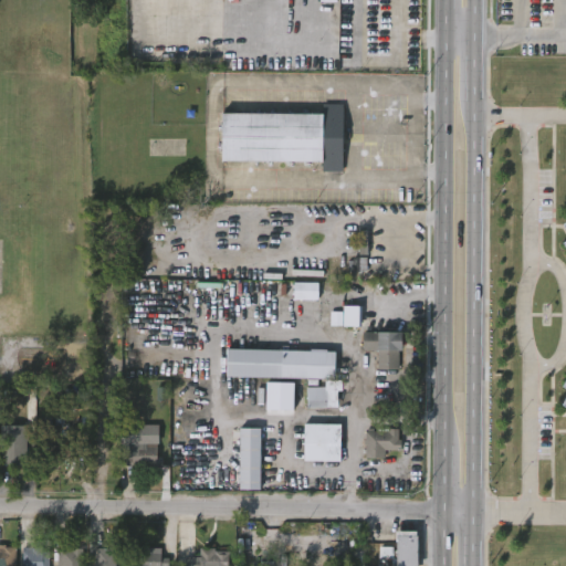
[(343,104),(343,171),(322,171),(322,160),(221,159),(221,114),(322,115),(322,104),(343,104)]
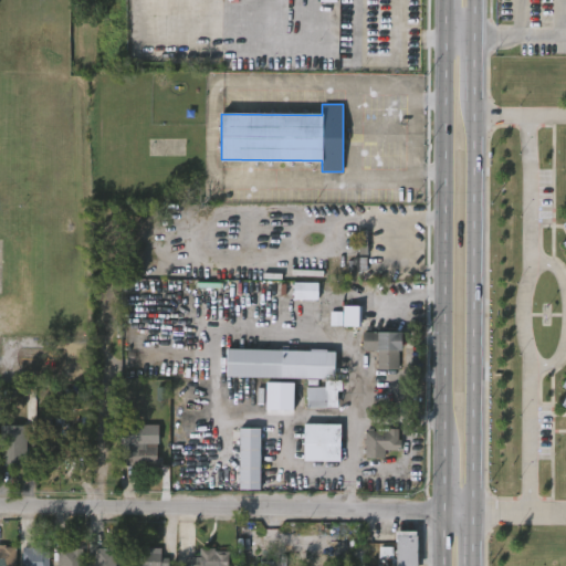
[(359,257),(368,255),(367,230),(358,231),(359,257)]
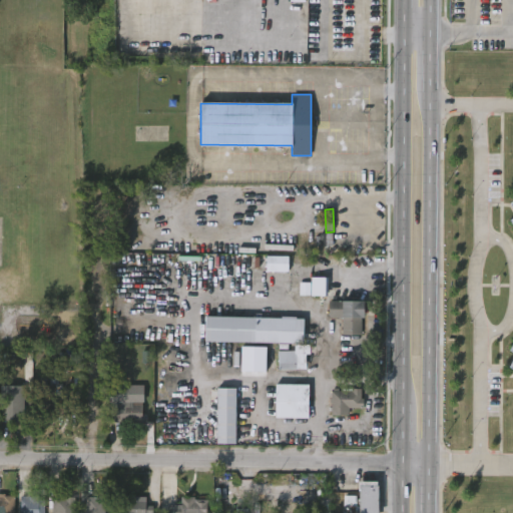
[(343,230),(343,254),(332,254),(332,246),(319,246),(320,232),(332,232),(332,230),(343,230)]
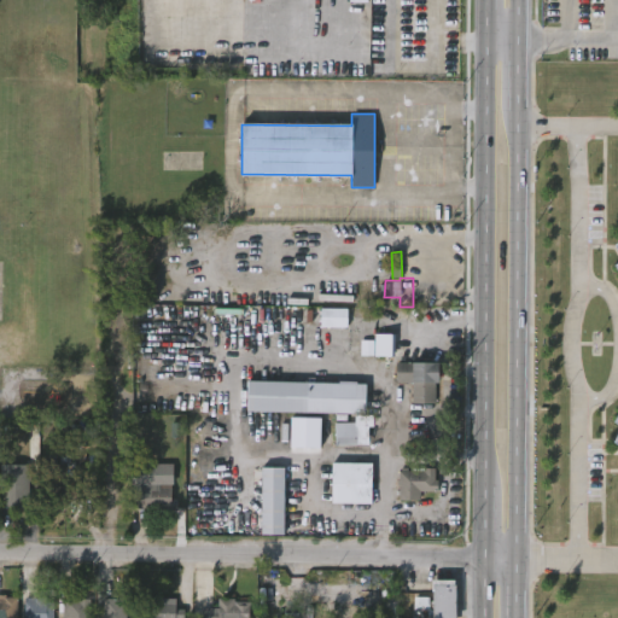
[(347,327),(348,309),(321,309),(321,327),(347,327)]
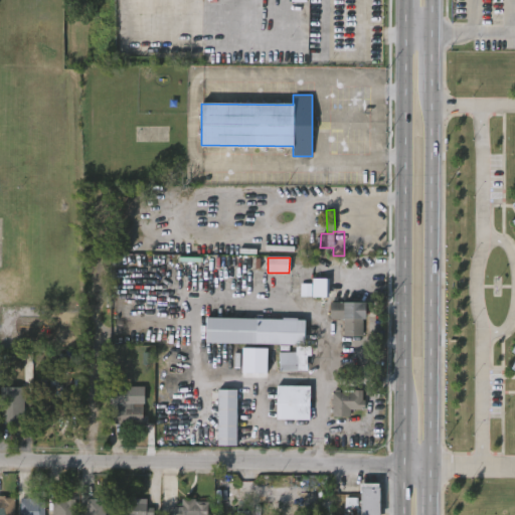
[(301,287),(301,297),(327,297),(327,280),(312,279),(312,288),(301,287)]
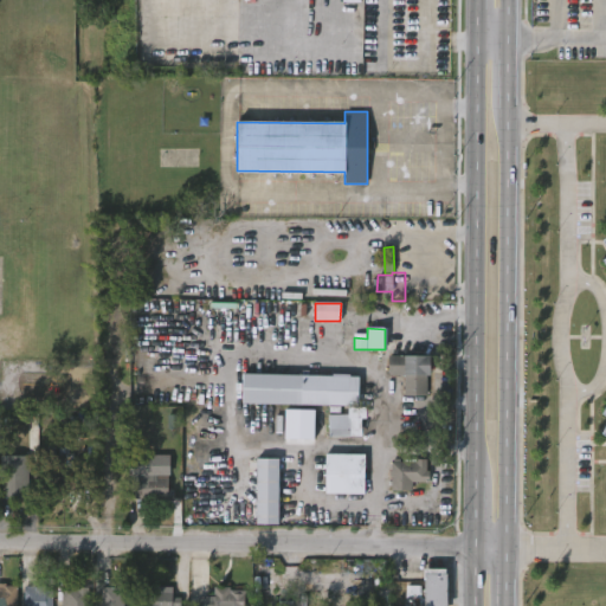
[(430,354),(430,374),(427,374),(427,397),(404,397),(404,375),(388,374),(388,355),(404,355),(404,353),(430,354)]
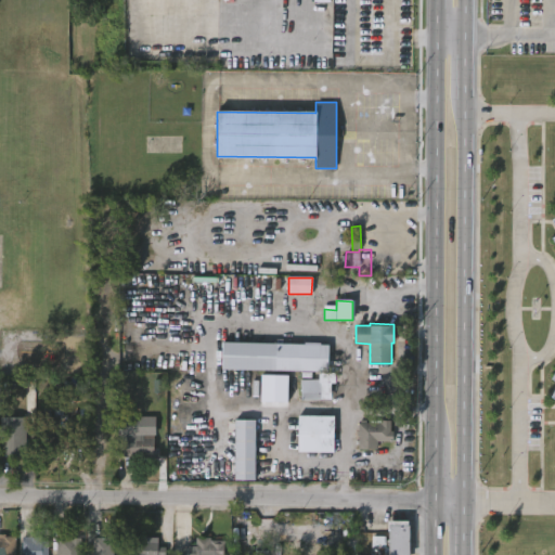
[(320,343),(320,344),(328,344),(327,372),(221,369),(222,341),(304,344),(304,341),(320,343)]
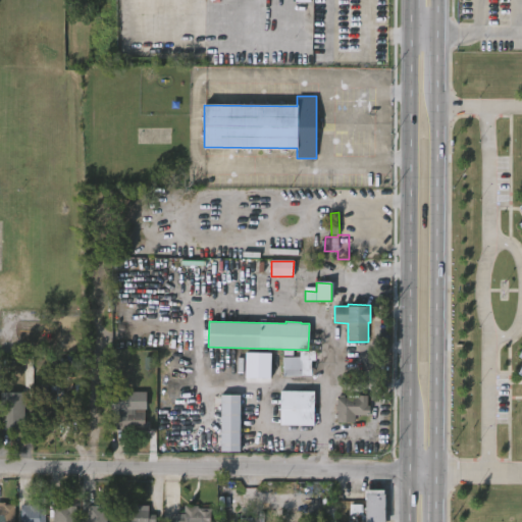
[(220,372),(219,352),(269,353),(269,372),(220,372)]
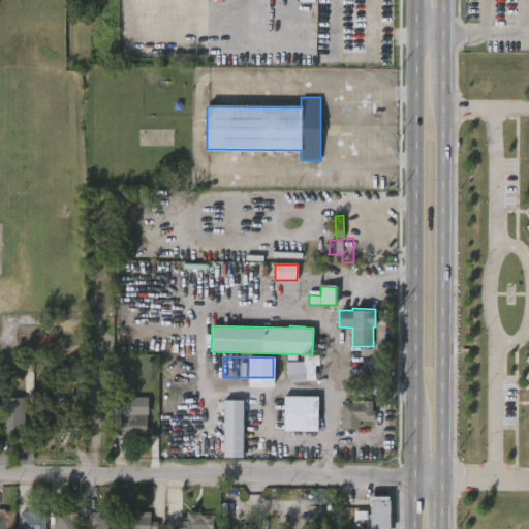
[(304,381),(284,381),(284,362),(304,362),(304,381)]
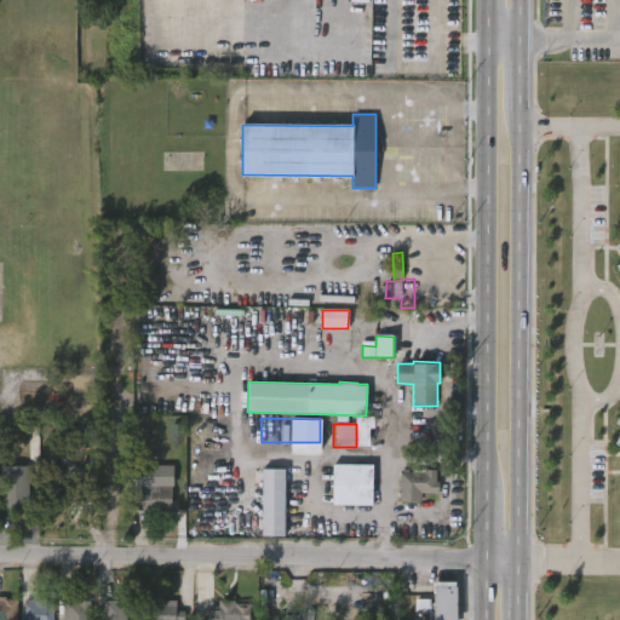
[(74,464),(74,478),(69,478),(68,493),(65,493),(65,510),(41,507),(42,494),(45,494),(45,464),(59,464),(59,457),(69,457),(69,463),(74,464)]
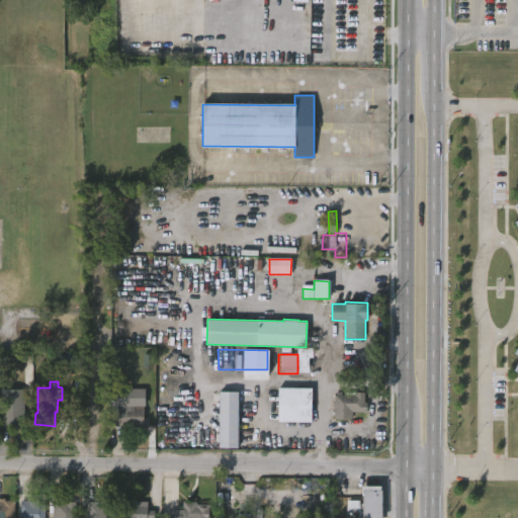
[(312,389),(311,421),(277,421),(277,415),(276,415),(276,387),(312,389)]
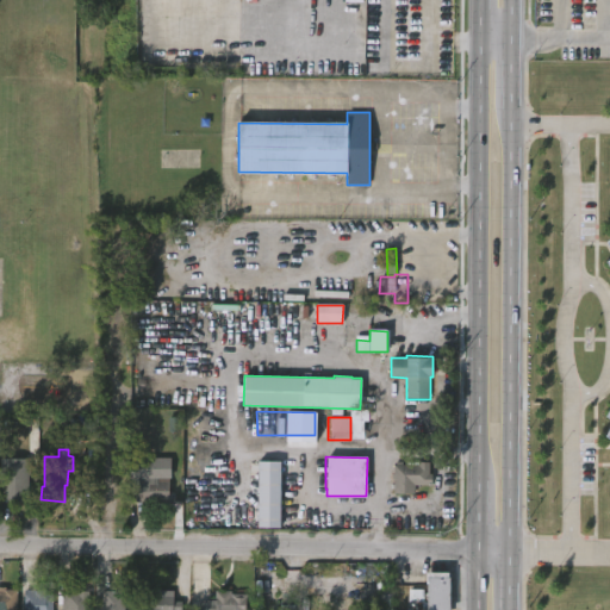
[(29,460),(27,502),(0,502),(0,458),(29,459),(29,460)]
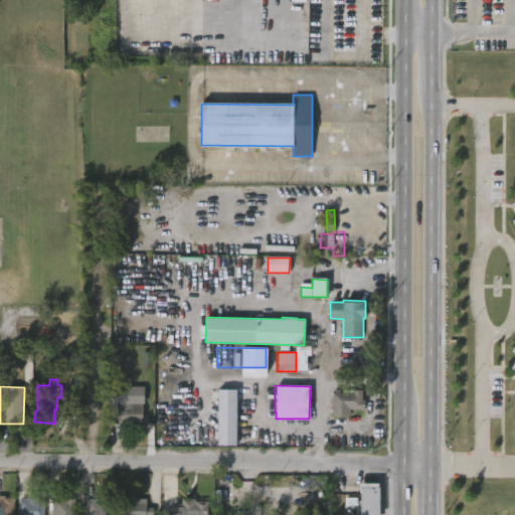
[(235,446),(216,445),(217,388),(236,389),(235,446)]
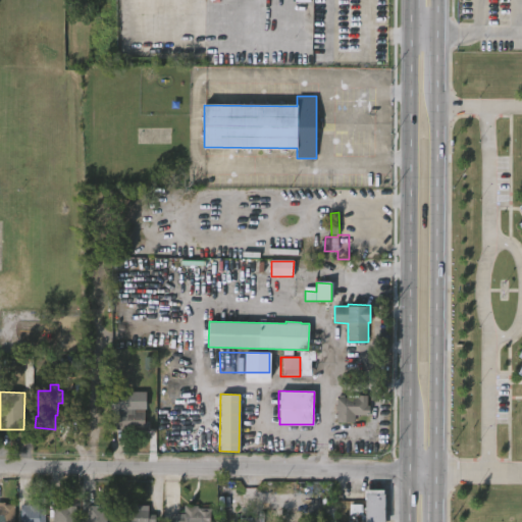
[(366,396),(367,415),(354,416),(354,433),(341,433),(341,422),(336,422),(335,398),(348,398),(348,396),(366,396)]
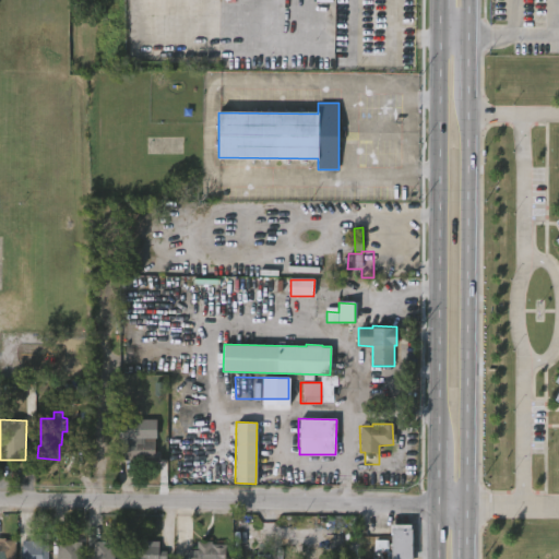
[(149,438),(149,441),(161,441),(161,451),(164,451),(164,461),(141,460),(141,463),(134,463),(134,460),(127,460),(127,438),(149,438)]
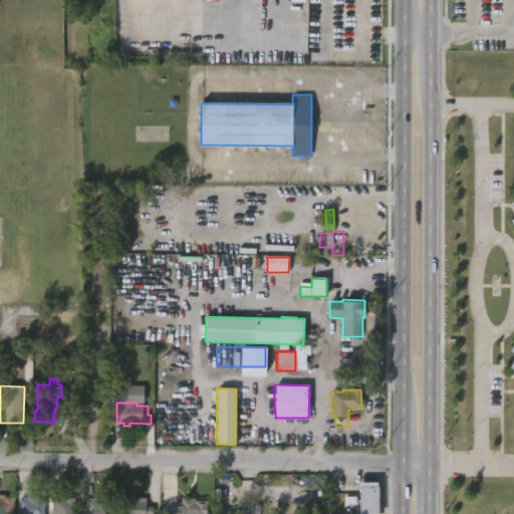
[(377,482),(377,485),(378,485),(378,513),(358,513),(358,482),(377,482)]
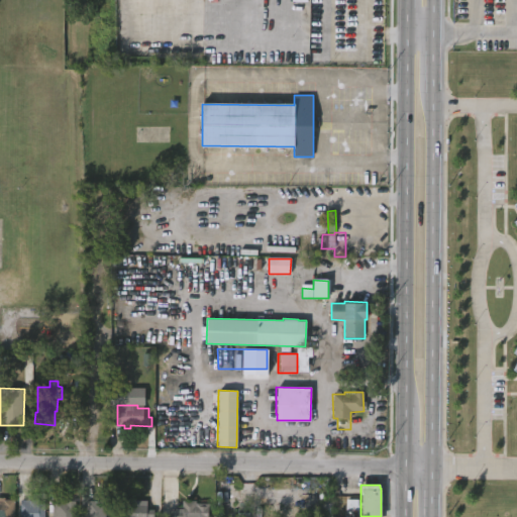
[(0,516),(0,497),(3,497),(3,500),(12,500),(12,516),(0,516)]
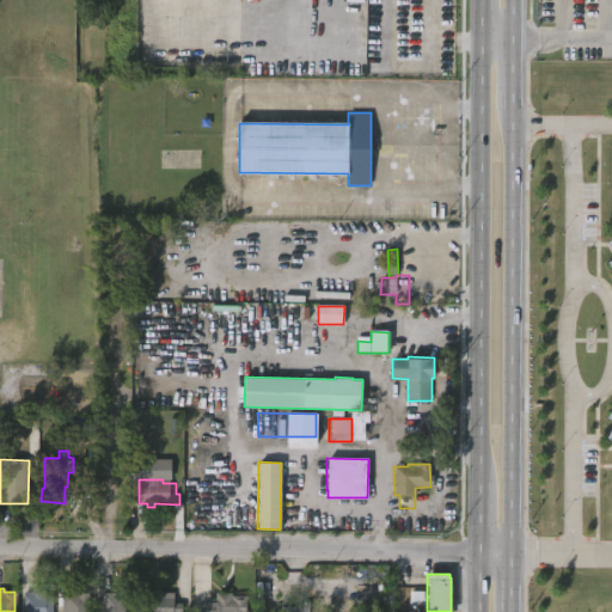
[(410,604),(424,604),(426,592),(410,592),(410,604)]
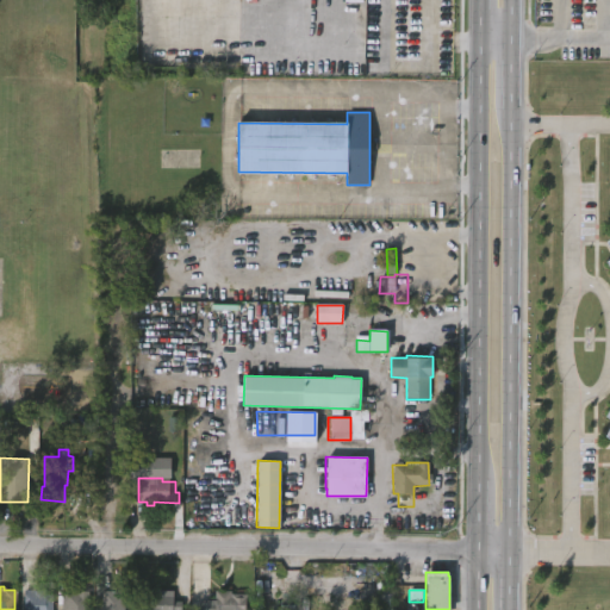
[(49,591),(49,595),(57,595),(56,609),(27,609),(29,595),(33,595),(33,591),(49,591)]
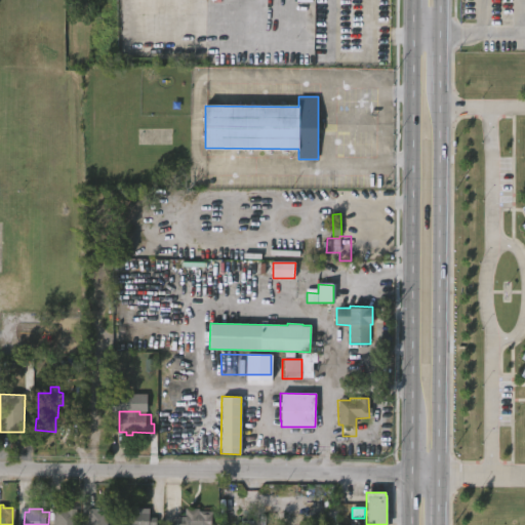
[(80,524),(80,518),(87,518),(87,509),(108,509),(107,524),(80,524)]
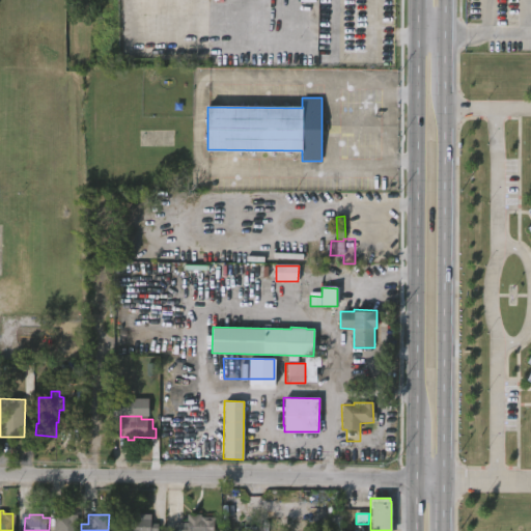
[(150,514),(150,523),(157,523),(157,530),(128,530),(128,516),(136,516),(136,514),(150,514)]
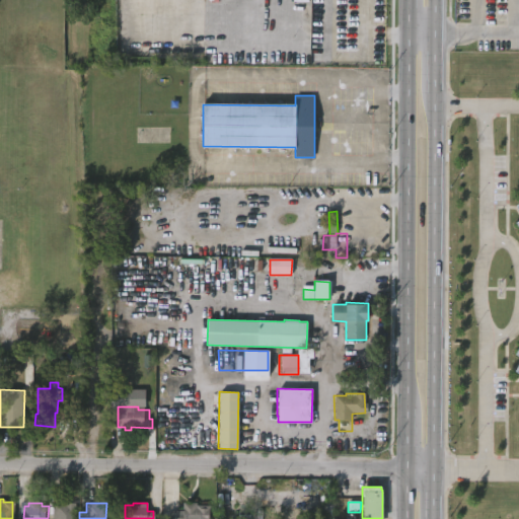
[(197,503),(197,505),(209,505),(209,518),(168,518),(169,511),(177,511),(177,514),(182,515),(183,503),(197,503)]
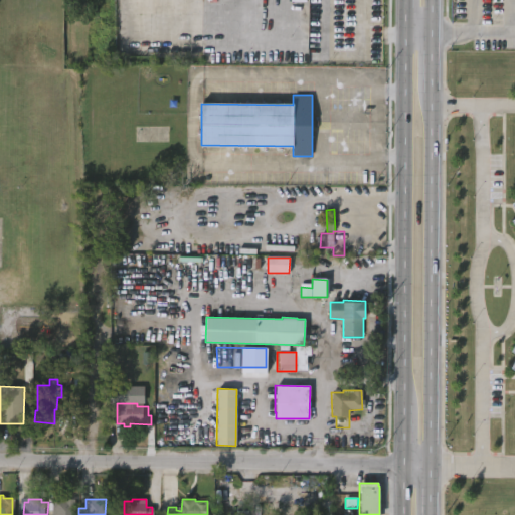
[(77,514),(57,514),(57,502),(78,500),(77,514)]
